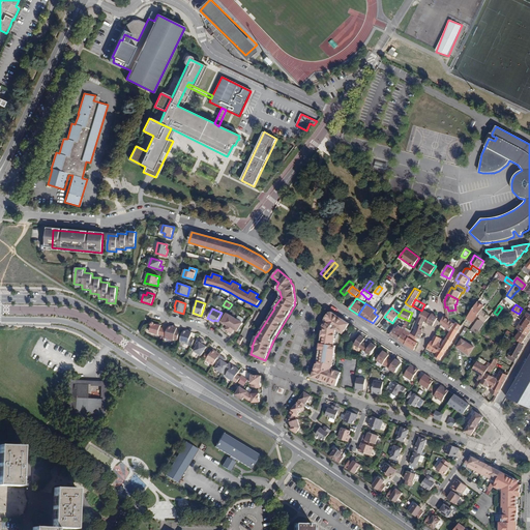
[(412,313),(411,315),(417,318),(420,313),(415,308),(412,313)]
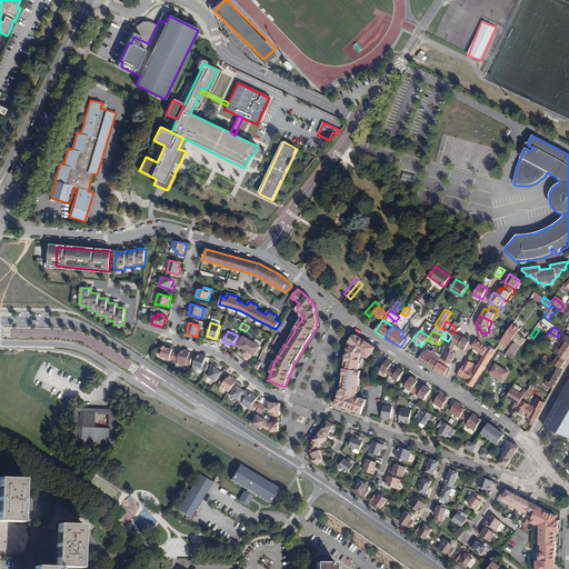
[(447,346),(449,347),(455,349),(456,345),(458,346),(463,337),(459,335),(456,332),(455,332),(453,335),(447,346)]
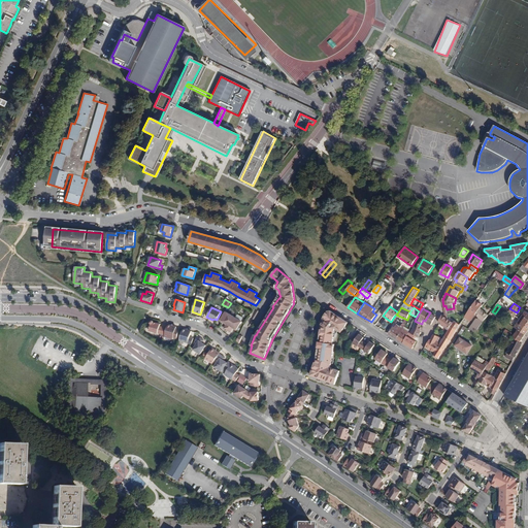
[(342,330),(348,323),(330,310),(328,311),(323,319),(324,321),(321,324),(317,359),(310,375),(335,385),(340,371),(330,367),(332,363),(335,344),(333,344),(335,332),(337,333),(338,330),(339,331),(340,329),(342,330)]
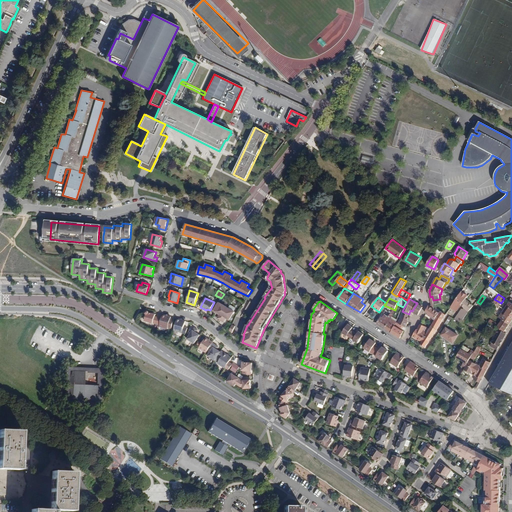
[(460,304),(455,301),(451,307),(456,310),(460,304)]
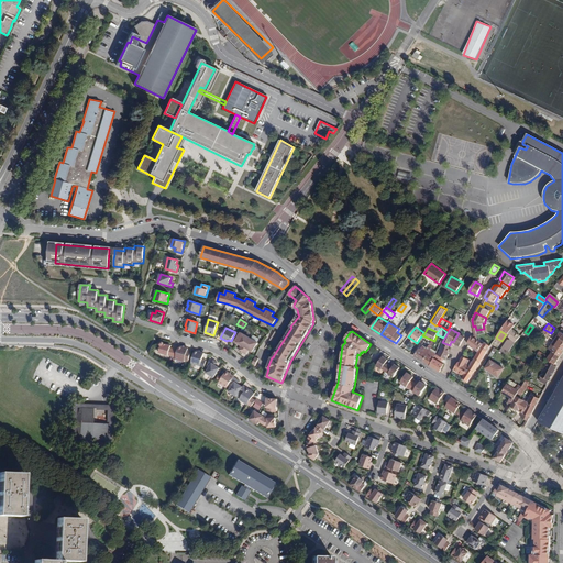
[(521,335),(514,331),(509,337),(511,339),(510,340),(508,340),(500,351),(507,354),(521,335)]
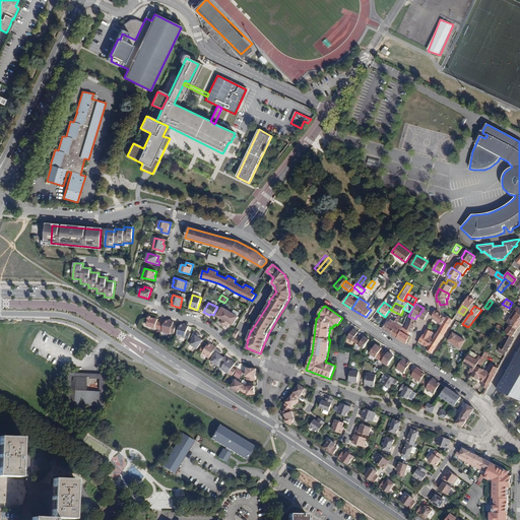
[(430,312),(424,308),(418,316),(426,320),(430,312)]
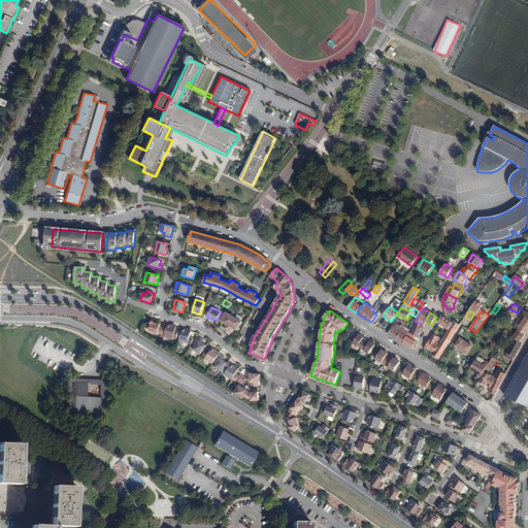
[(235,318),(228,314),(224,322),(227,324),(224,328),(227,330),(235,318)]
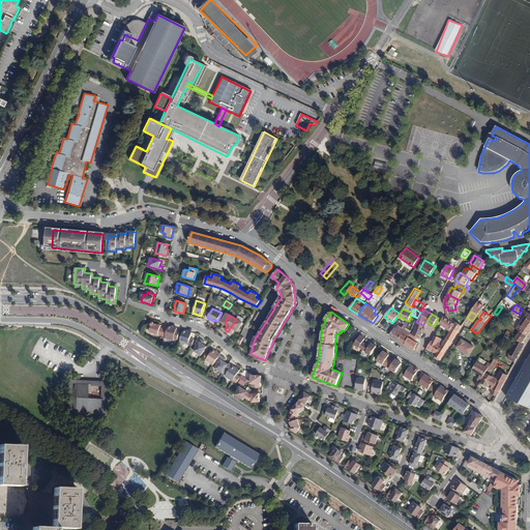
[(238,331),(242,323),(242,322),(243,320),(243,318),(239,316),(238,316),(236,319),(228,331),(232,333),(234,329),(238,331)]
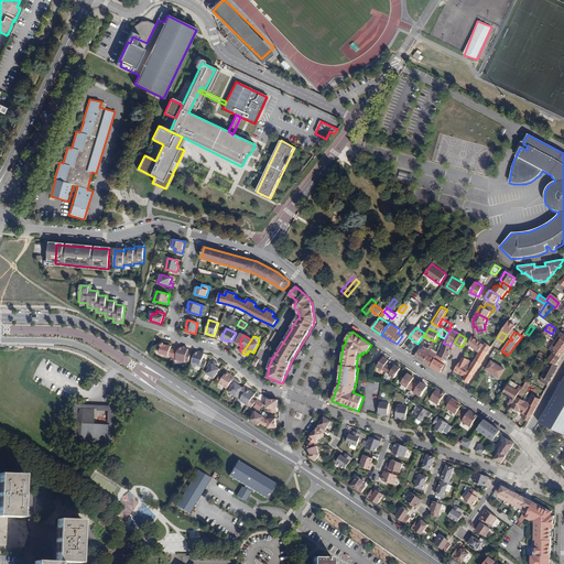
[(469,345),(479,353),(484,345),(479,342),(477,339),(474,337),(473,336),(469,345)]
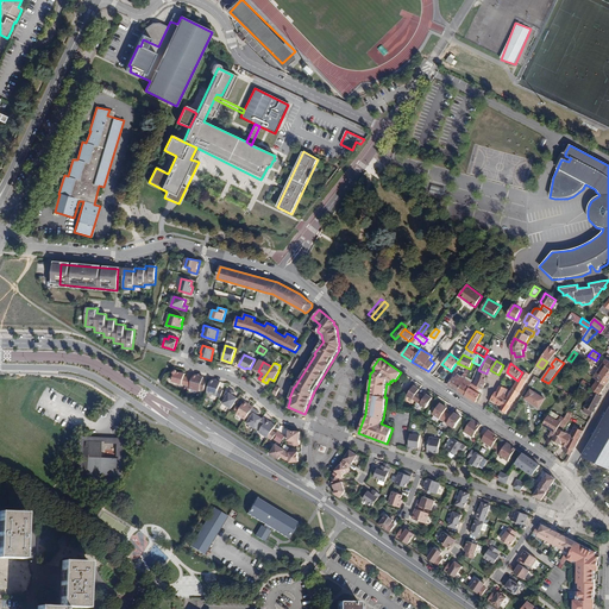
[(173,382),(187,385),(188,377),(184,376),(184,374),(177,371),(176,370),(175,369),(174,370),(173,371),(173,372),(174,374),(173,382)]
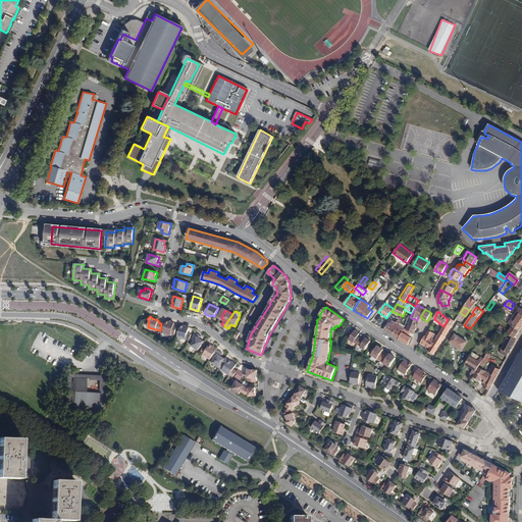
[(512,325),(519,330),(521,325),(521,320),(515,316),(509,323),(512,325)]
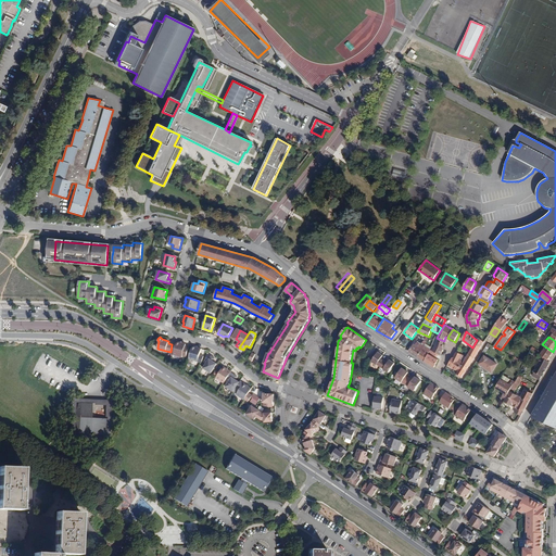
[(462,366),(458,371),(457,374),(462,377),(469,367),(476,357),(484,342),(478,338),(477,340),(472,348),(470,352),(464,362),(462,366)]
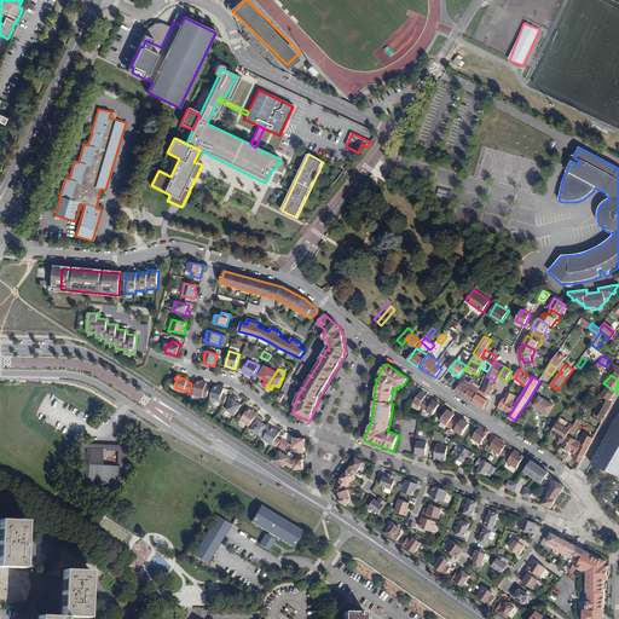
[(493,389),(495,380),(489,377),(481,391),(489,394),(491,395),(493,389)]
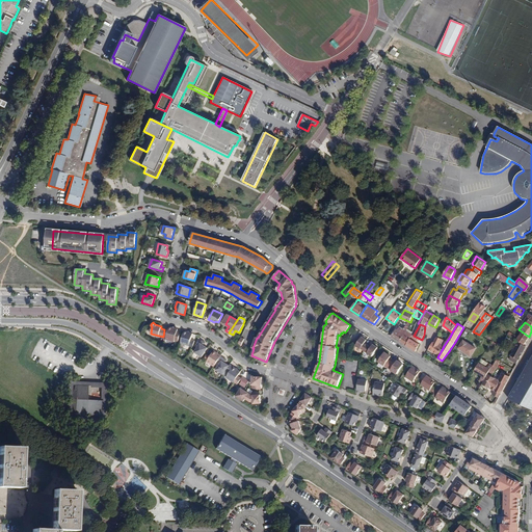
[(165,339),(175,342),(175,341),(176,338),(177,331),(178,329),(169,326),(168,330),(166,338),(165,339)]
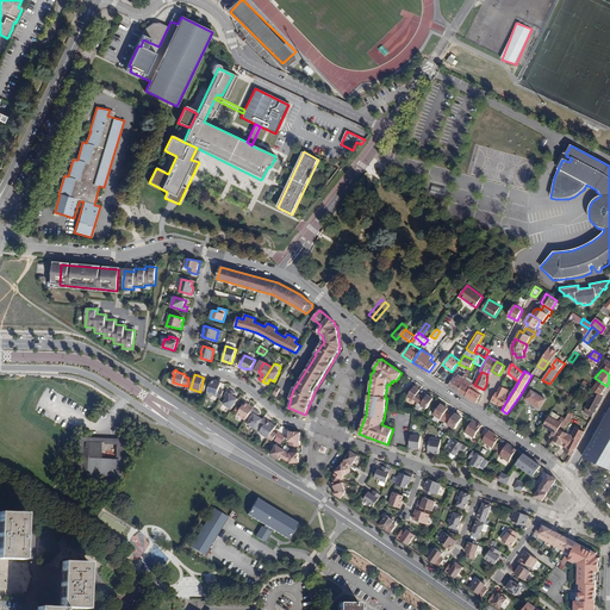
[(459,391),(466,379),(462,377),(459,380),(454,378),(449,385),(459,391)]
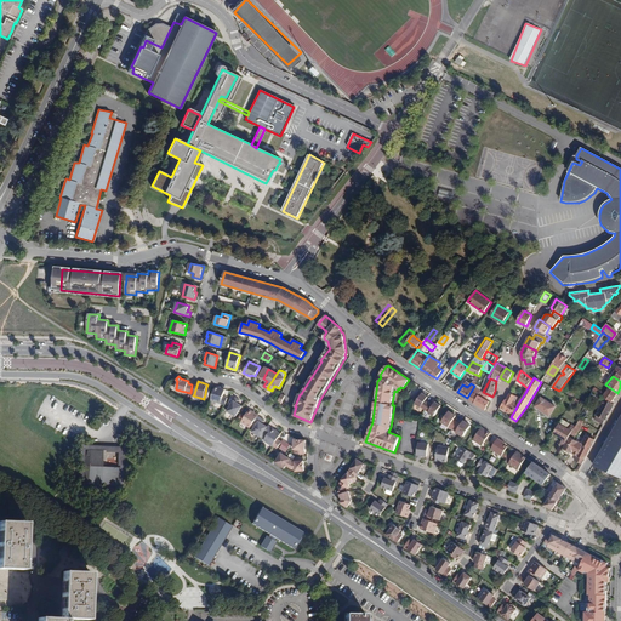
[(474,386),(467,398),(474,403),(479,396),(480,391),(474,386)]
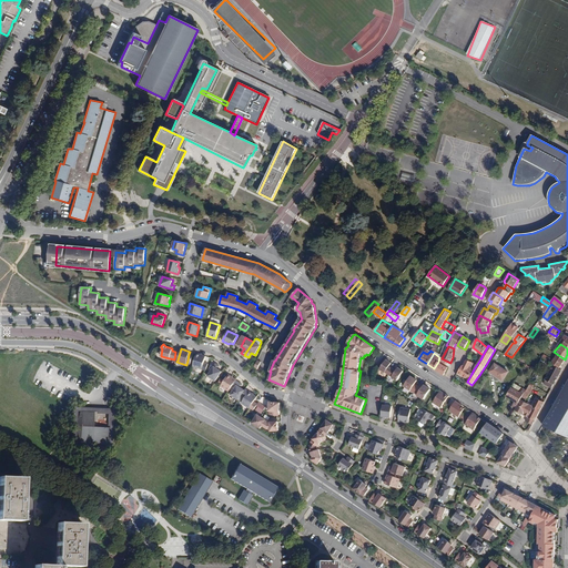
[(193,367),(202,369),(202,368),(205,356),(196,354),(193,367)]
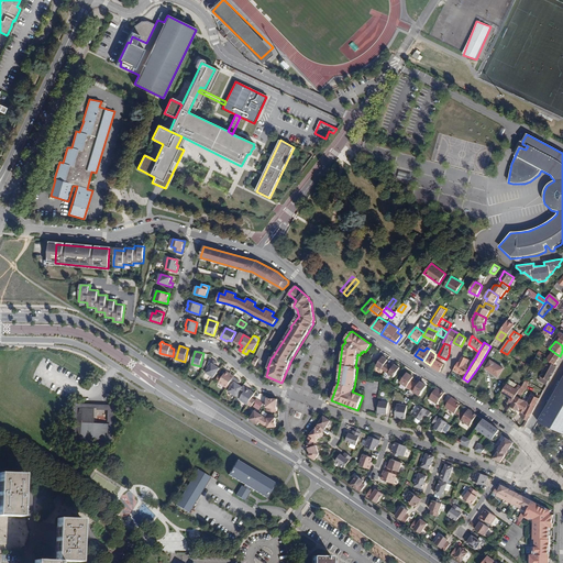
[(549,361),(554,365),(560,356),(552,351),(549,356),(547,360),(549,361)]
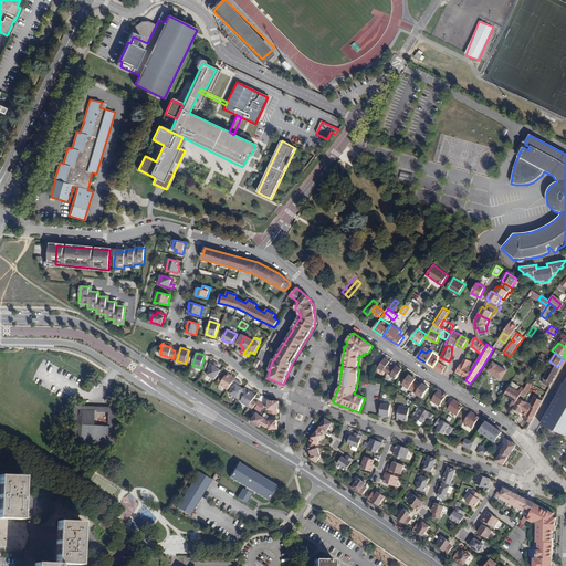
[(440,357),(438,356),(437,360),(444,365),(447,360),(440,357)]
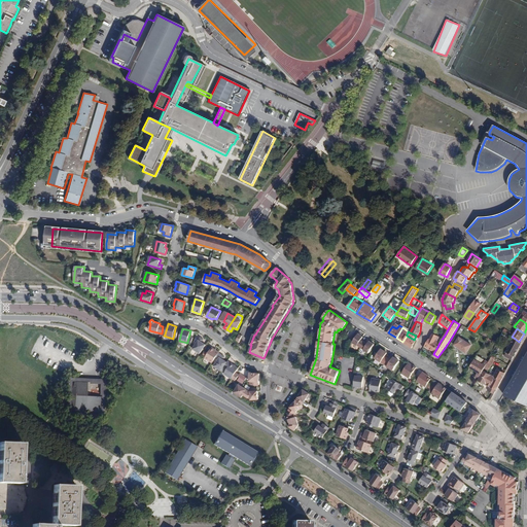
[(358,334),(352,343),(357,346),(357,345),(360,347),(364,342),(361,340),(363,337),(358,334)]
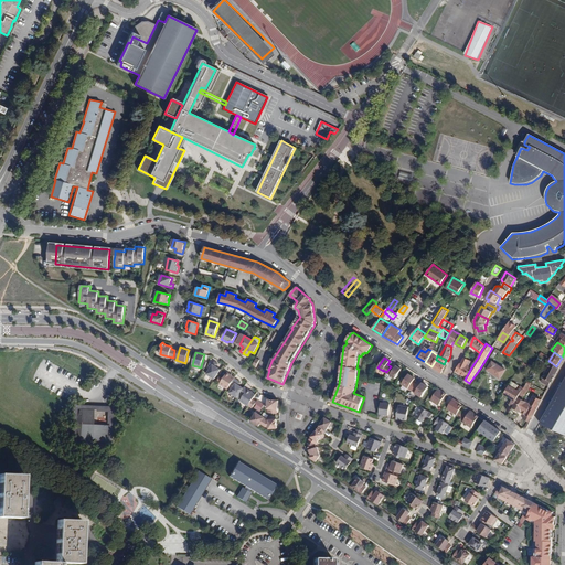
[(462,375),(466,377),(469,372),(471,368),(468,364),(469,361),(465,358),(464,358),(460,363),(454,373),(461,377),(462,375)]
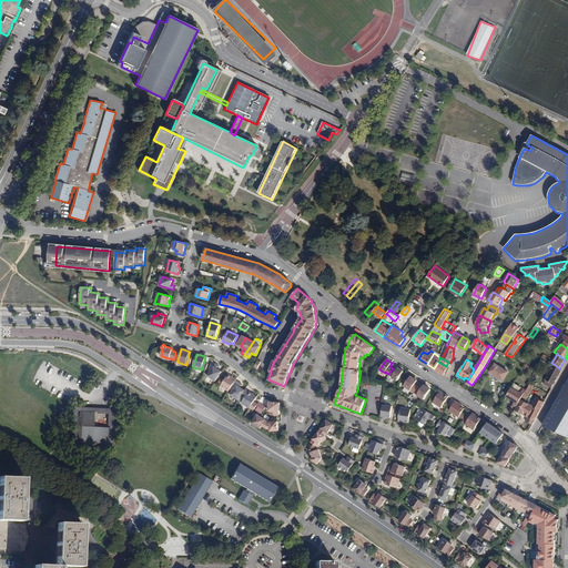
[(446,366),(438,362),(434,368),(444,375),(448,367),(446,366)]
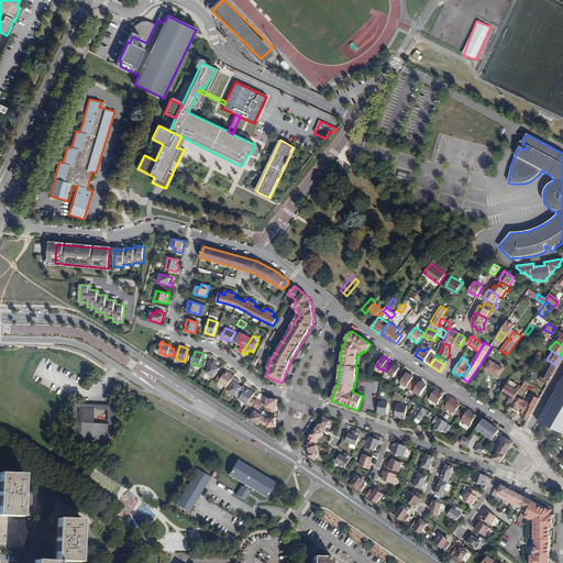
[(504,368),(490,360),(485,368),(498,377),(504,368)]
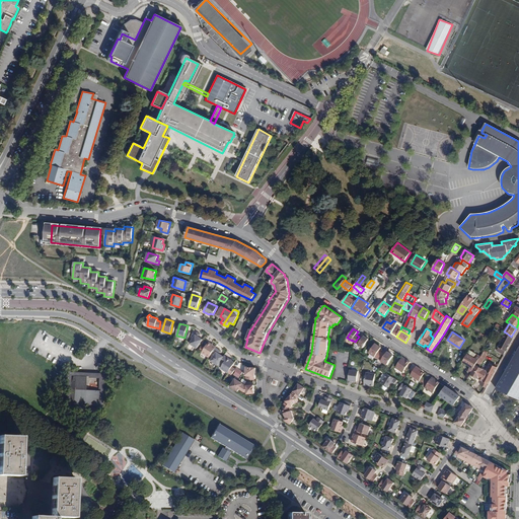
[(201,335),(197,332),(190,344),(197,349),(203,340),(199,337),(201,335)]
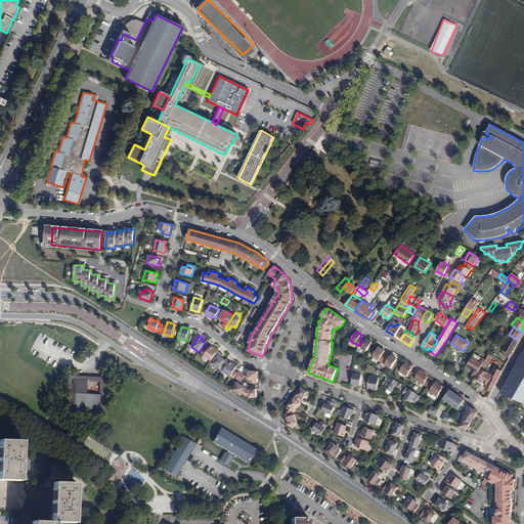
[(516,340),(511,336),(504,350),(511,354),(518,342),(516,340)]
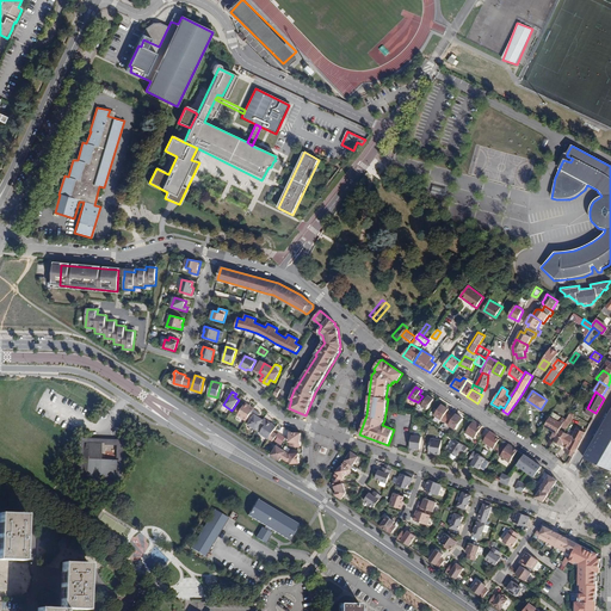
[(426,399),(423,396),(418,402),(421,406),(427,409),(433,400),(429,395),(426,399)]
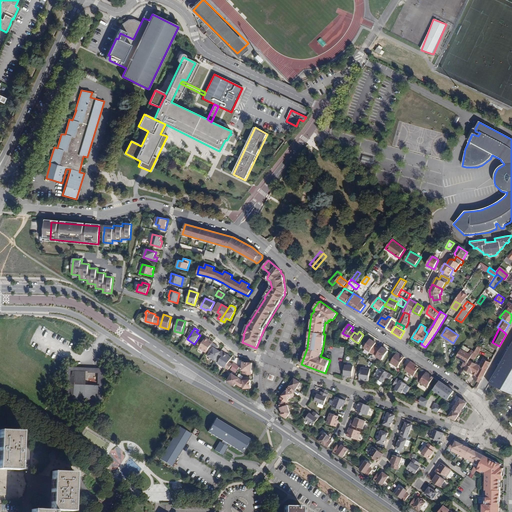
[(199,348),(206,353),(207,352),(209,348),(212,344),(213,343),(213,342),(206,337),(199,348)]
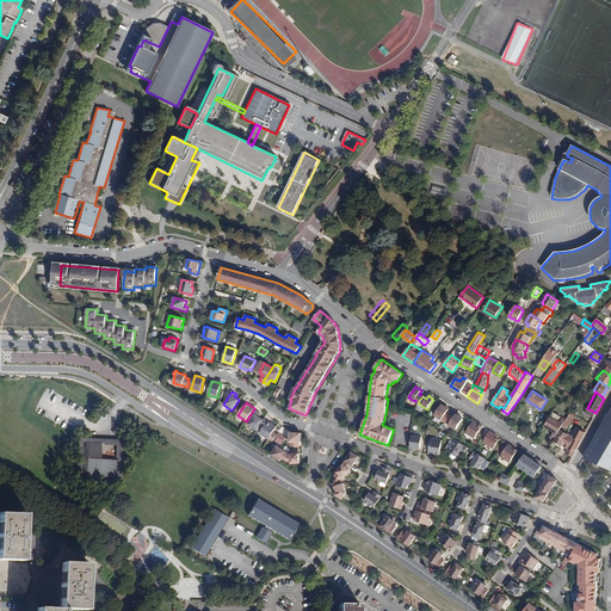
[(449,409),(442,405),(434,415),(445,423),(450,415),(446,413),(449,409)]
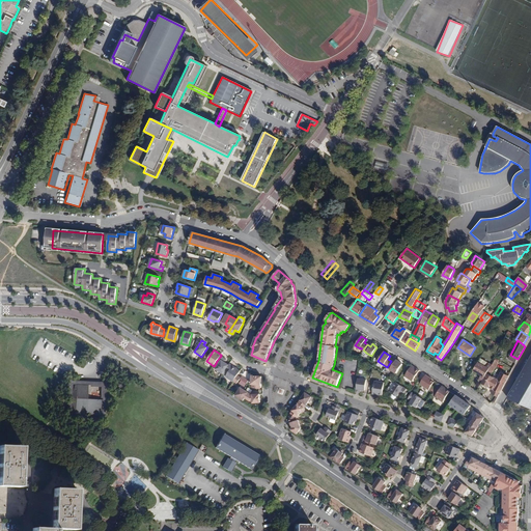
[(530,357),(507,397),(511,399),(530,407),(530,357)]
